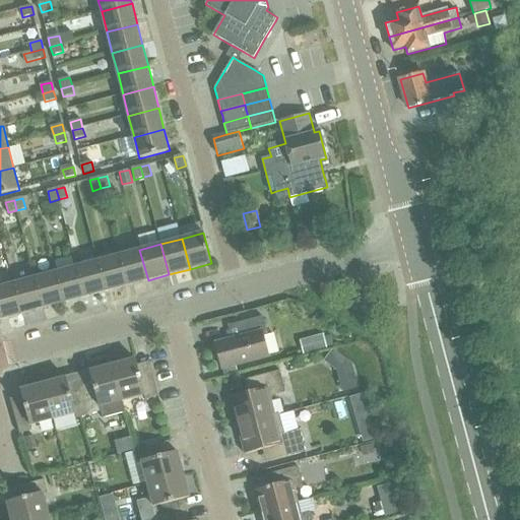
[(139,250),(119,256),(127,285),(148,280),(139,250)]
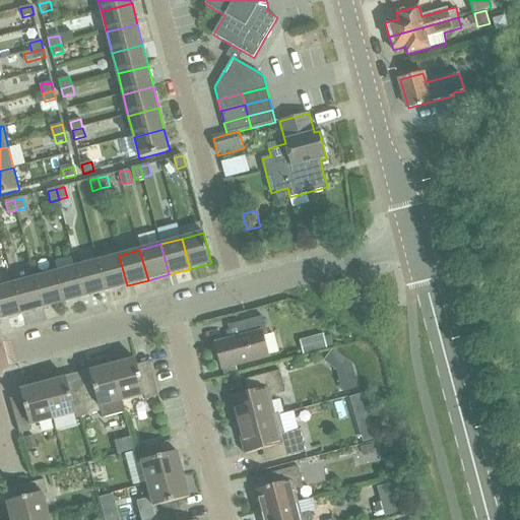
[(127,285),(119,256),(98,261),(106,291),(127,285)]
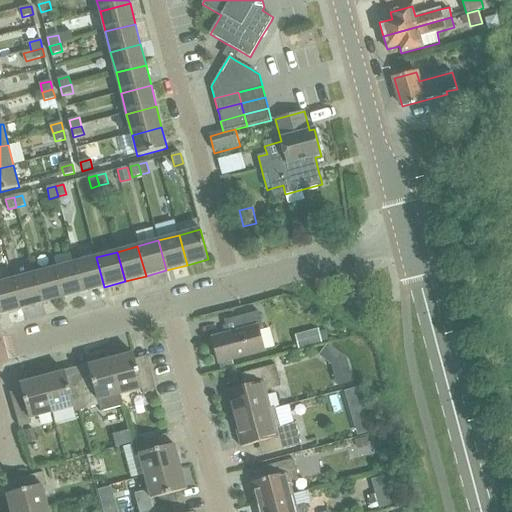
[(104,287),(96,257),(76,263),(84,292),(104,287)]
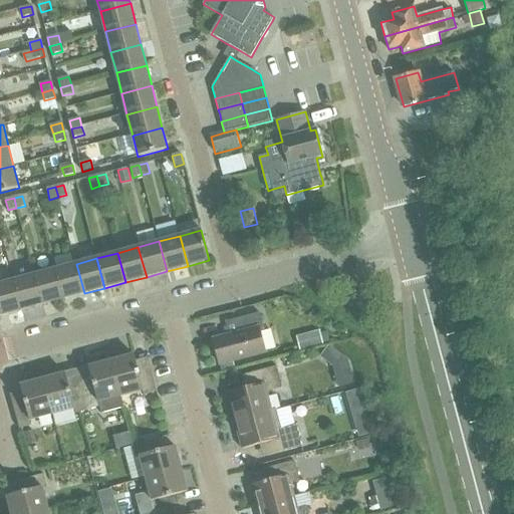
[(76,264),(55,269),(63,299),(84,293),(76,264)]
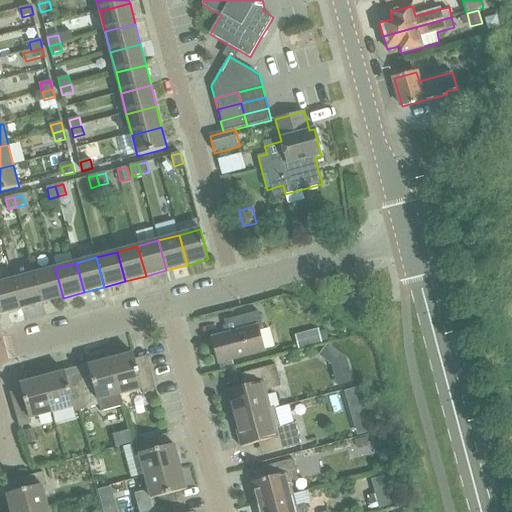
[(63,298),(55,268),(34,274),(42,304),(63,298)]
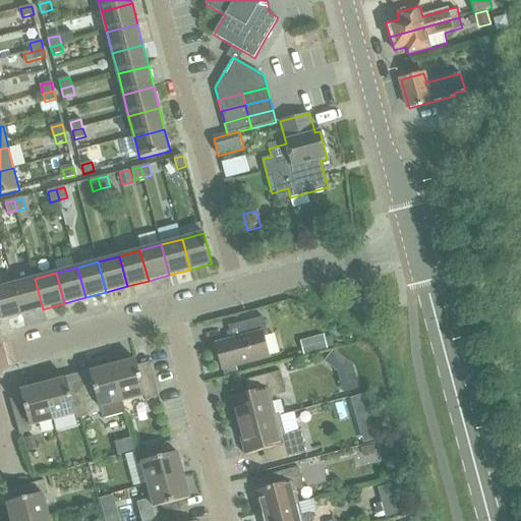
[(43,309),(35,279),(14,284),(22,314),(43,309)]
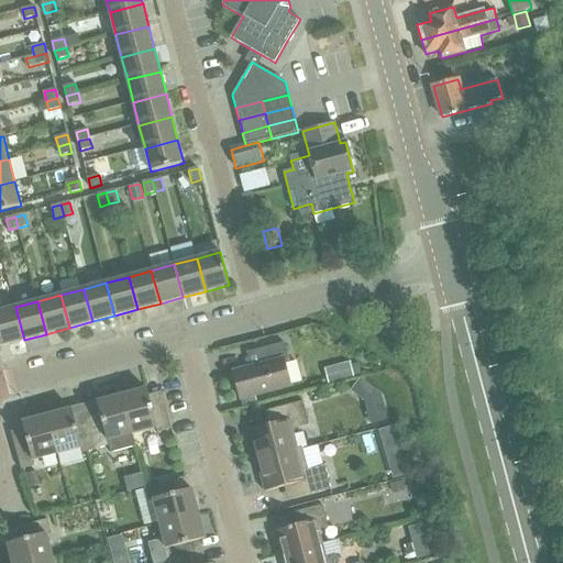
[(24,340),(15,307),(0,310),(0,345),(0,346),(24,340)]
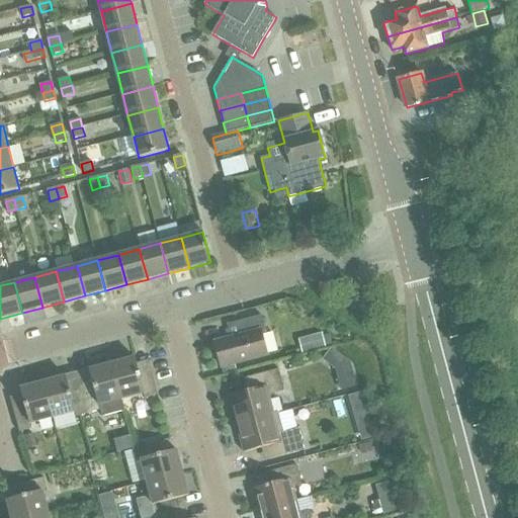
[(261,334),(266,332),(262,316),(237,322),(240,335),(216,342),(222,367),(267,355),(261,334)]
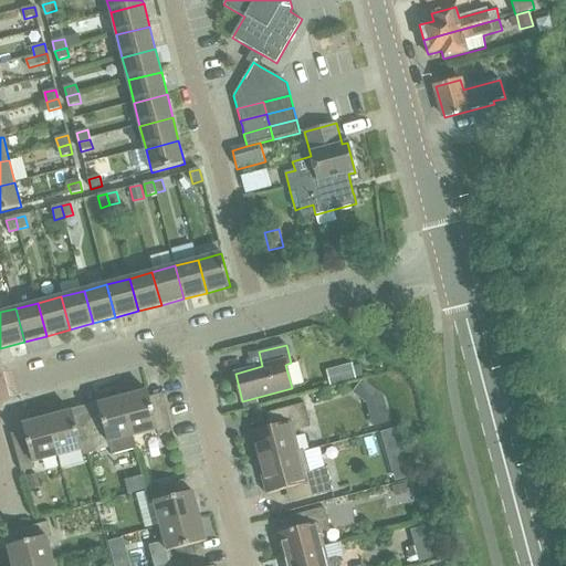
[(352,363),(339,366),(343,381),(356,378),(352,363)]
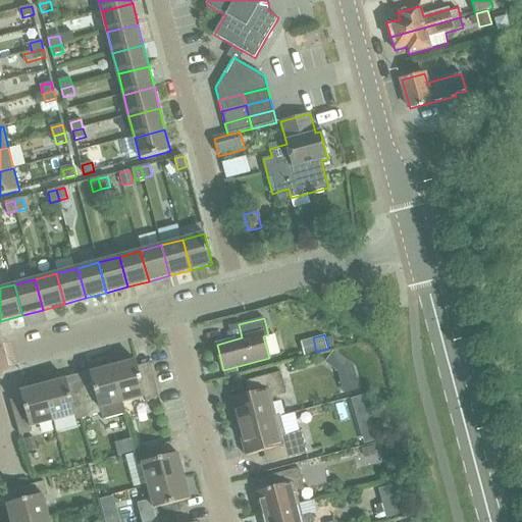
[(333,351),(324,362),(338,372),(354,366),(333,351)]
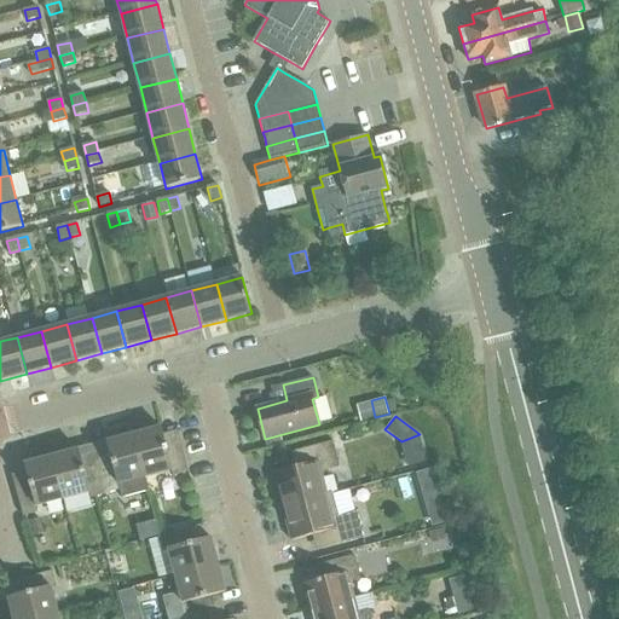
[(134,435),(145,478),(172,470),(173,476),(189,472),(180,440),(166,444),(162,428),(134,435)]
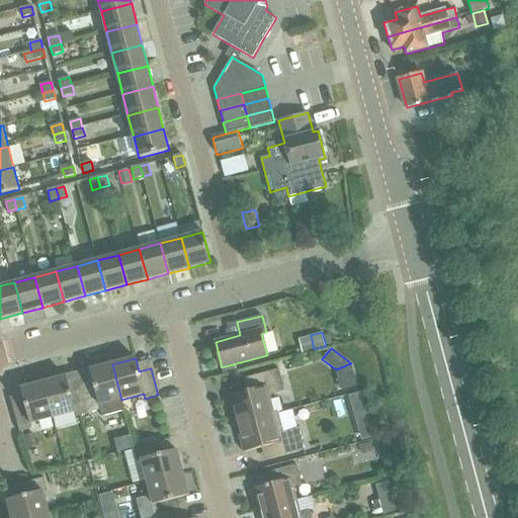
[(93,383),(82,386),(89,413),(101,410),(103,417),(124,411),(121,400),(112,364),(90,370),(93,383)]
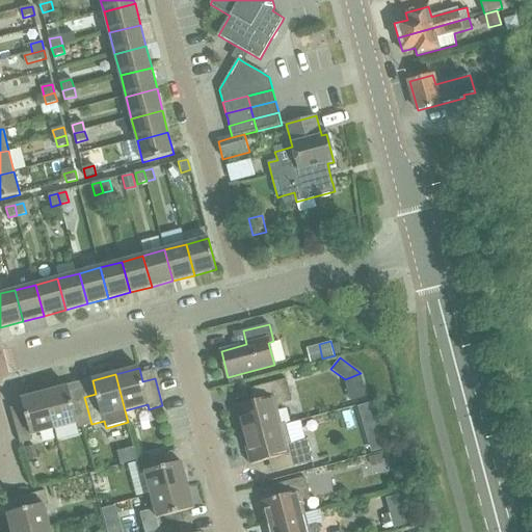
[(243,435),(282,425),(277,410),(281,405),(292,401),(287,379),(259,387),(262,399),(236,406),(243,435)]
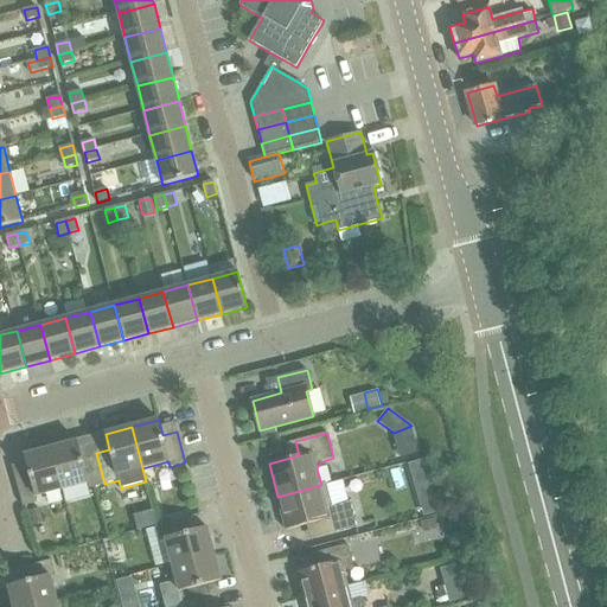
[(77,441),(52,448),(63,490),(88,483),(89,489),(104,484),(96,453),(82,458),(77,441)]
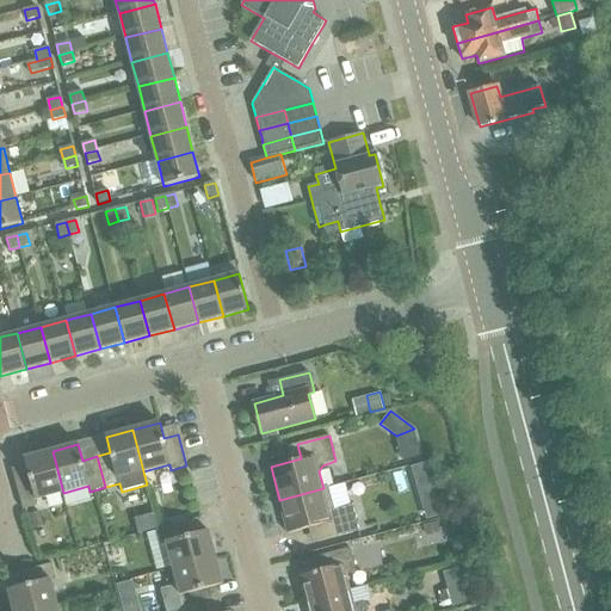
[(63,493),(53,451),(24,458),(29,475),(14,479),(24,510),(38,505),(37,500),(63,493)]
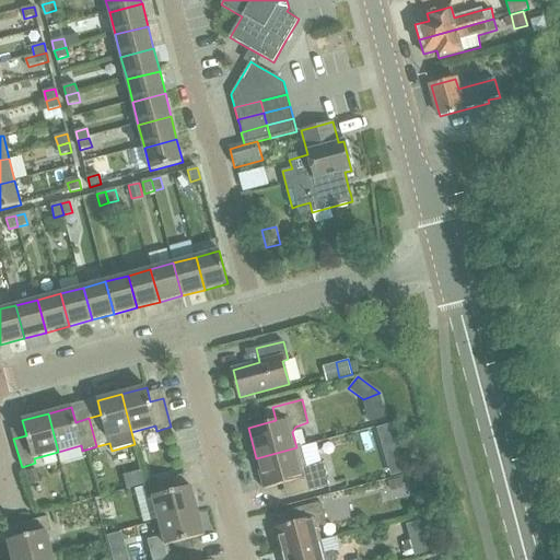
[(393,422),(378,427),(384,448),(398,445),(393,422)]
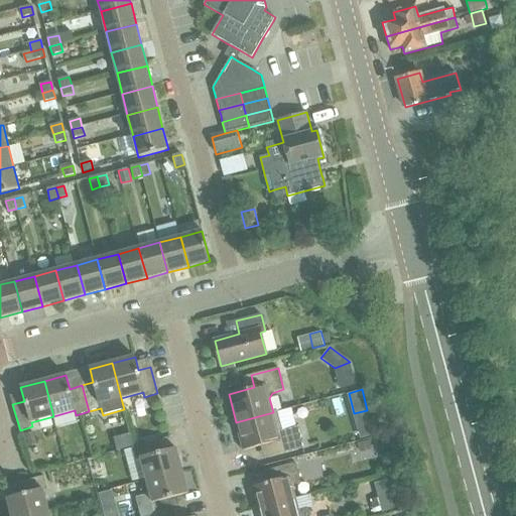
[(283,428),(295,425),(291,407),(279,410),(283,428)]
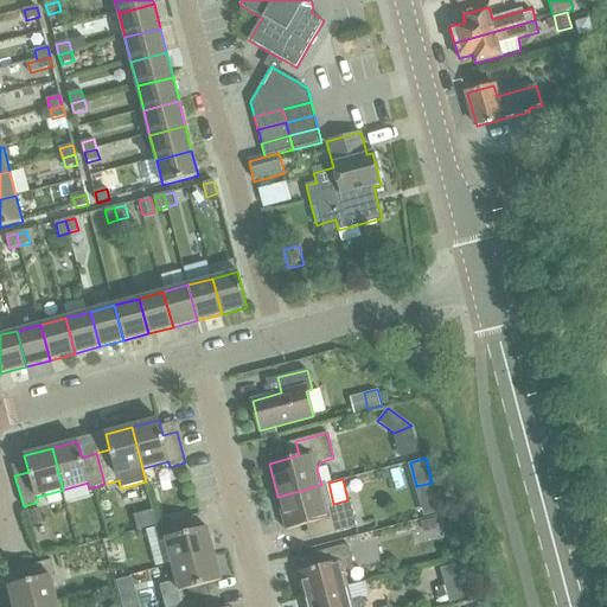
[(321,485),(278,497),(286,530),(317,523),(320,537),(357,528),(350,502),(332,506),(326,503),(321,485)]
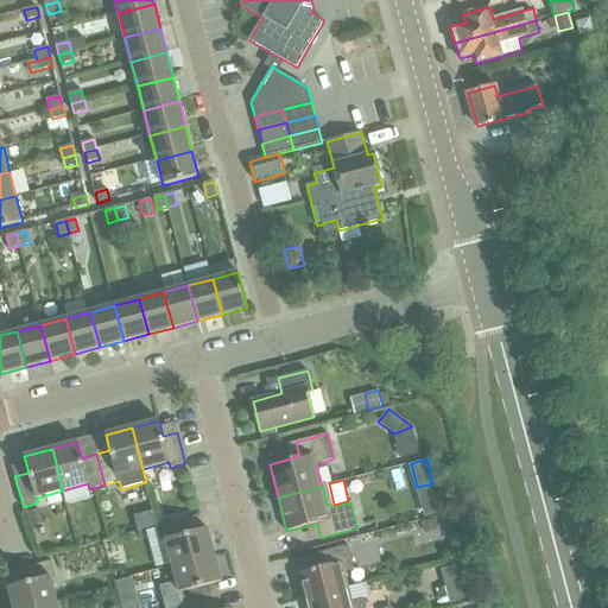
[(30,512),(33,526),(43,523),(39,508),(30,512)]
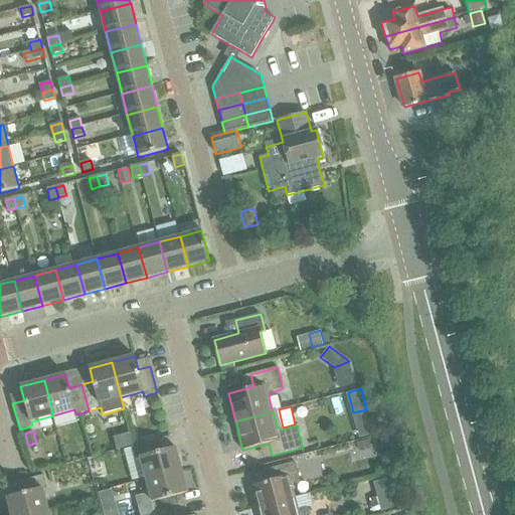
[(375,438),(367,440),(369,448),(377,446),(375,438)]
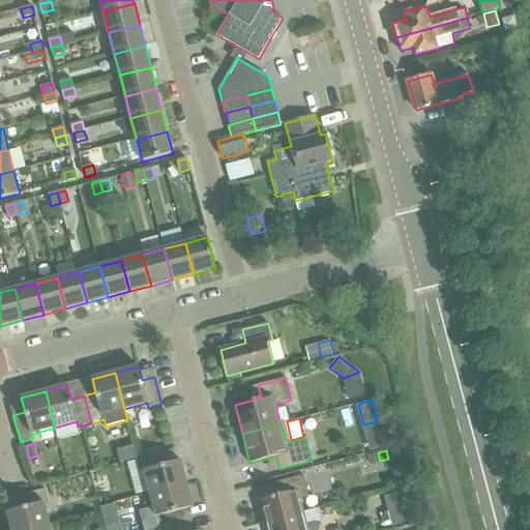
[(151,494),(187,483),(181,461),(167,464),(164,452),(137,460),(140,472),(145,471),(151,494)]
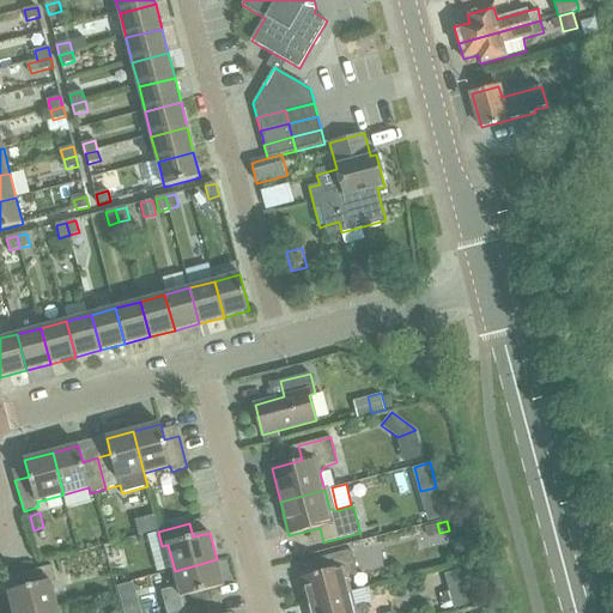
[(439,533),(437,523),(428,527),(430,535),(439,533)]
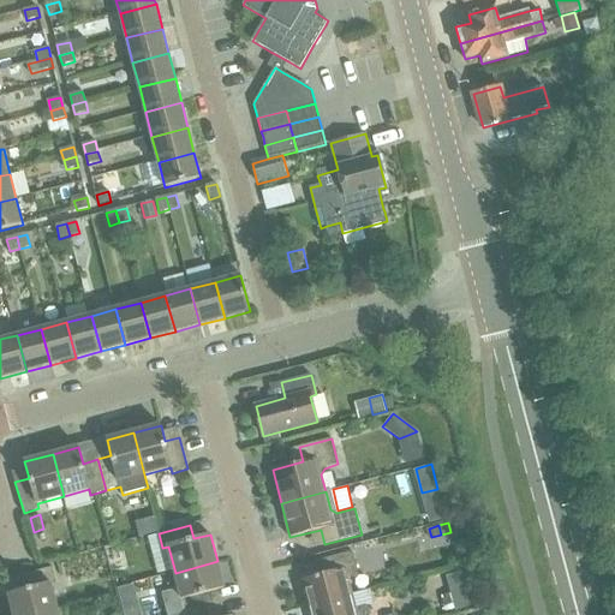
[(308,605),(352,595),(348,579),(359,577),(352,551),(320,560),(323,574),(302,580),(308,605)]
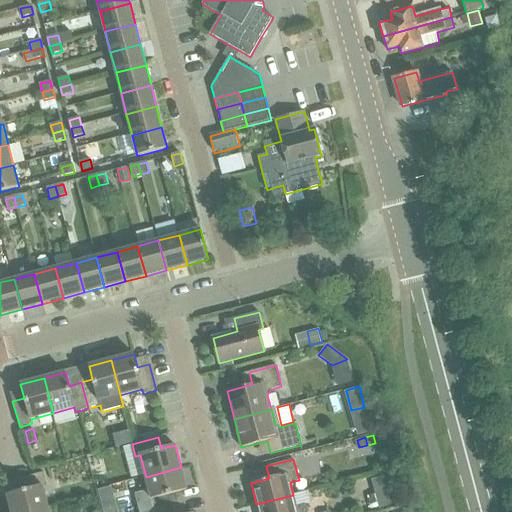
[(149,490),(135,494),(139,511),(149,511),(150,511),(176,505),(173,494),(187,490),(181,467),(146,477),(149,490)]
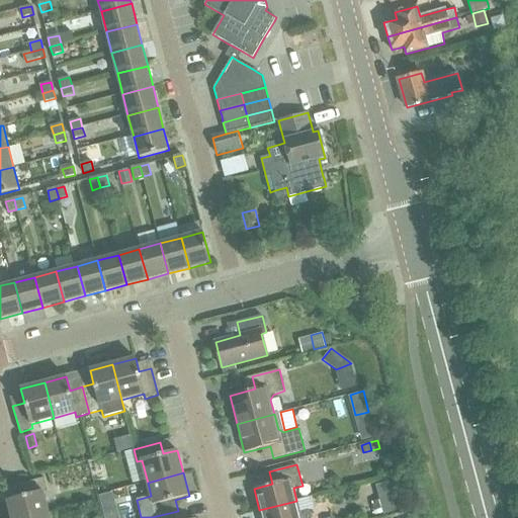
[(11,517),(30,517),(49,513),(42,492),(48,491),(45,478),(18,485),(21,497),(7,501),(11,517)]
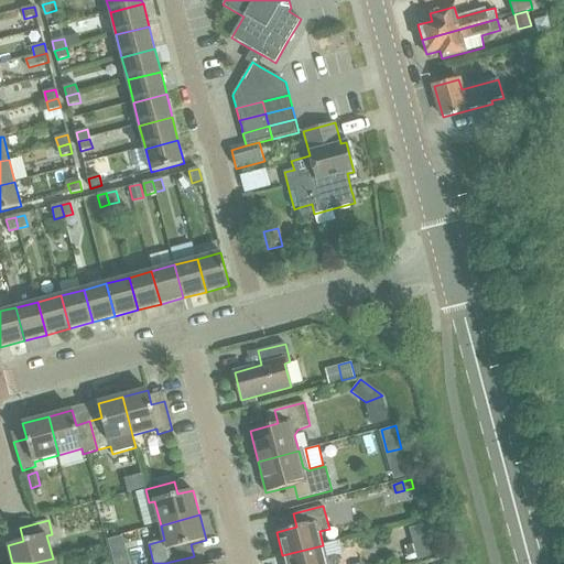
[(429,523),(409,529),(413,545),(433,540),(429,523)]
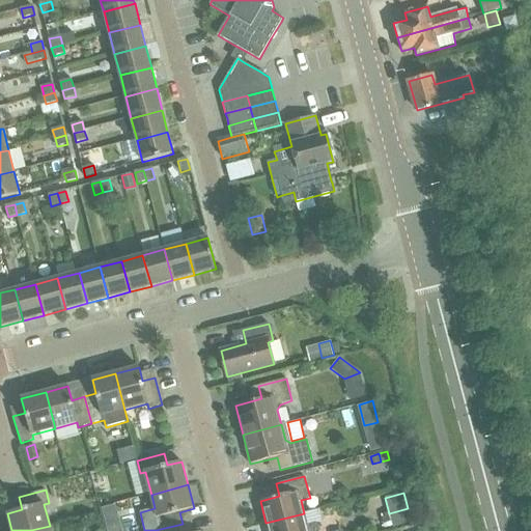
[(122,530),(116,504),(102,507),(108,530),(122,530)]
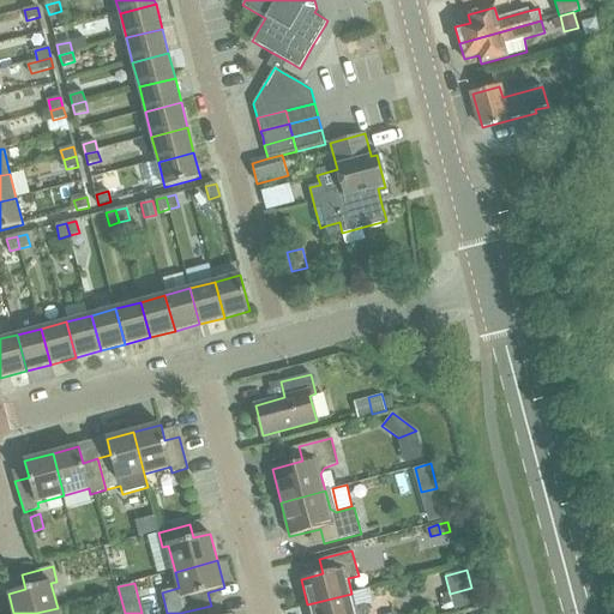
[(355,608),(351,594),(307,605),(309,613),(368,613),(366,605),(355,608)]
